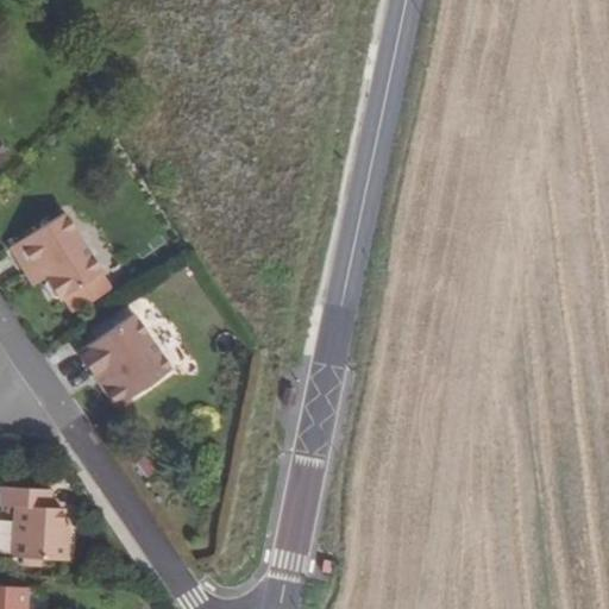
[(95,277),(60,218),(10,248),(26,274),(41,267),(46,278),(46,280),(45,286),(52,297),(57,296),(58,299),(95,277)]
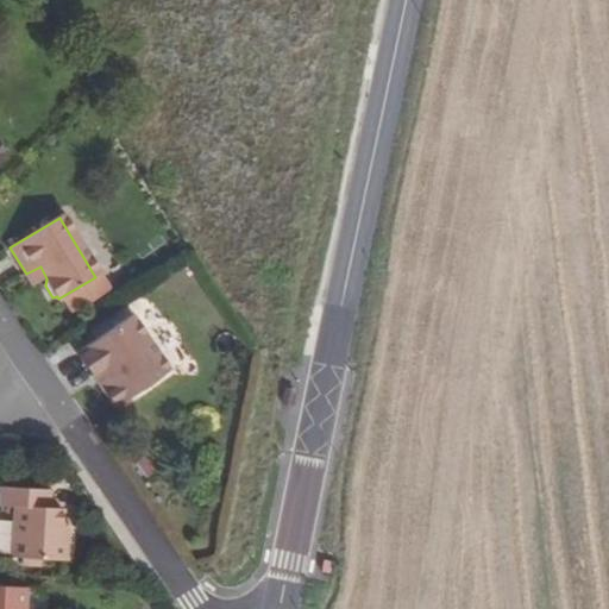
[(46,278),(41,267),(26,274),(33,286),(46,278)]
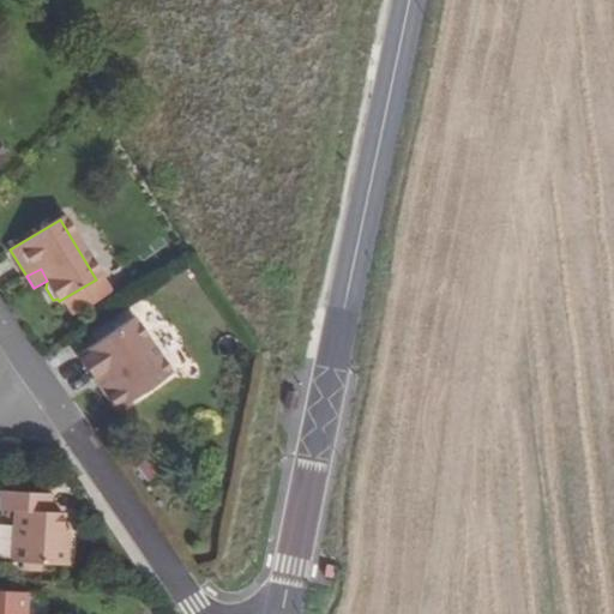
[(173,374),(136,319),(78,355),(97,385),(106,385),(109,390),(107,397),(113,408),(124,408),(173,374)]
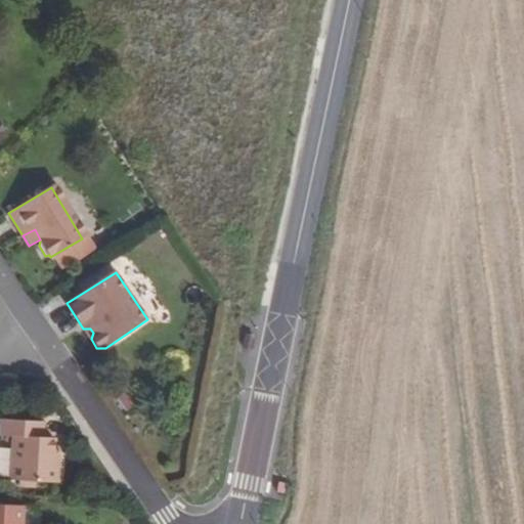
[(93,333),(90,329),(83,329),(91,339),(93,333)]
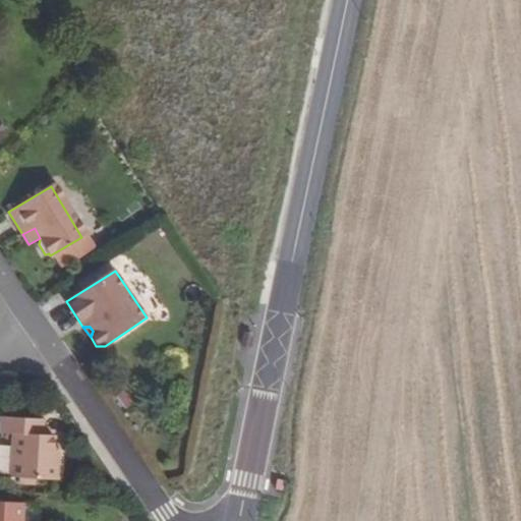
[(58,482),(59,467),(53,466),(54,453),(55,439),(43,438),(44,421),(3,418),(2,436),(14,437),(12,477),(12,478),(58,482)]
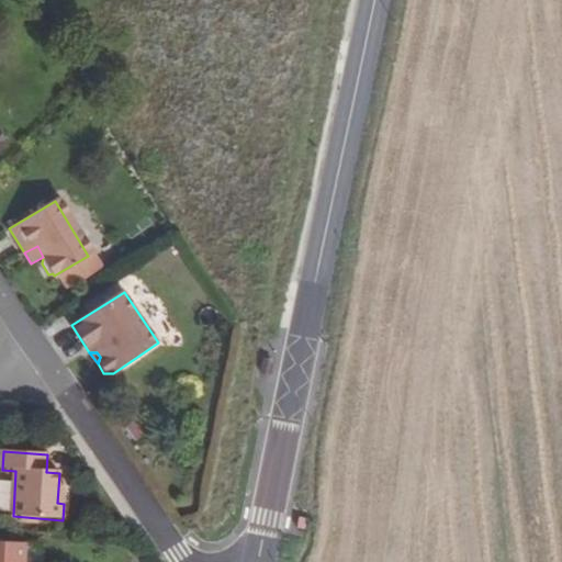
[(24,561),(25,547),(0,544),(0,561),(24,561)]
